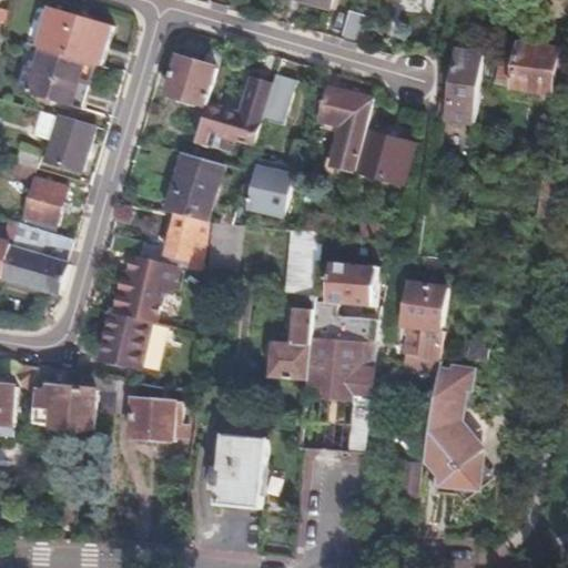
[(369,14),(351,8),(342,39),(362,44),(369,14)]
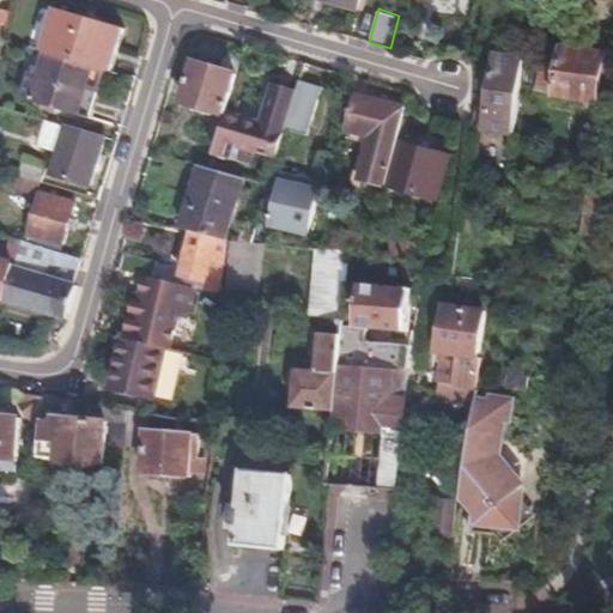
[(1,10),(0,14),(0,25),(5,26),(10,12),(1,10)]
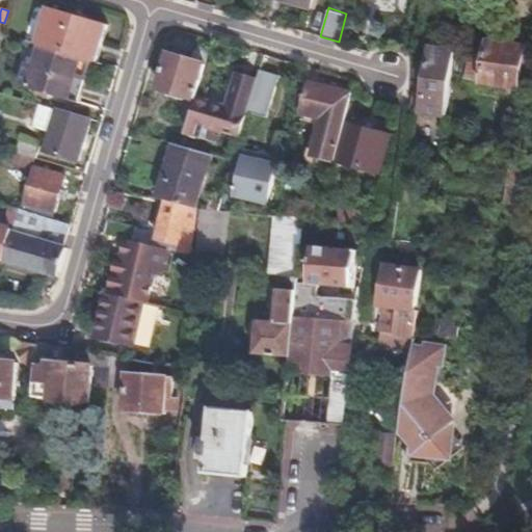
[(91,59),(97,61),(107,26),(48,8),(37,45),(91,59)]
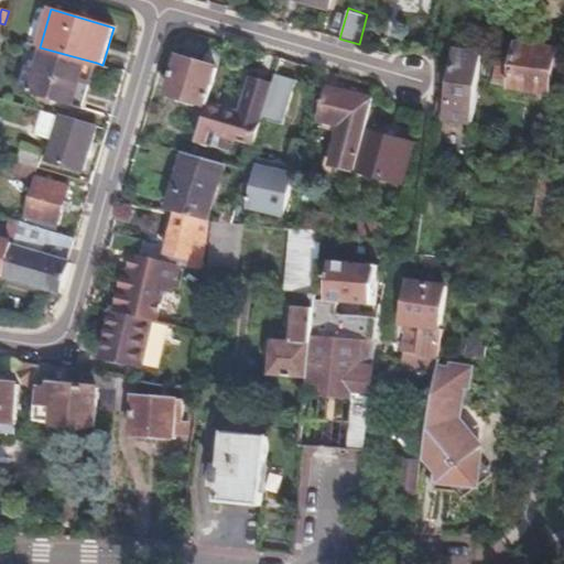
[(454,90),(477,95),(487,26),(463,23),(459,53),(452,52),(449,72),(456,73),(454,90)]
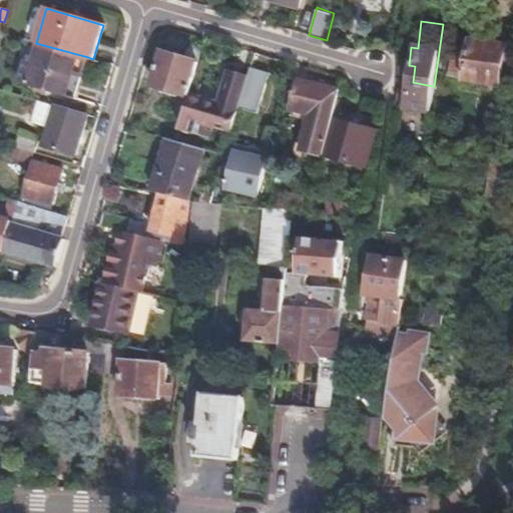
[(88,57),(36,43),(26,40),(15,78),(77,96),(88,57)]
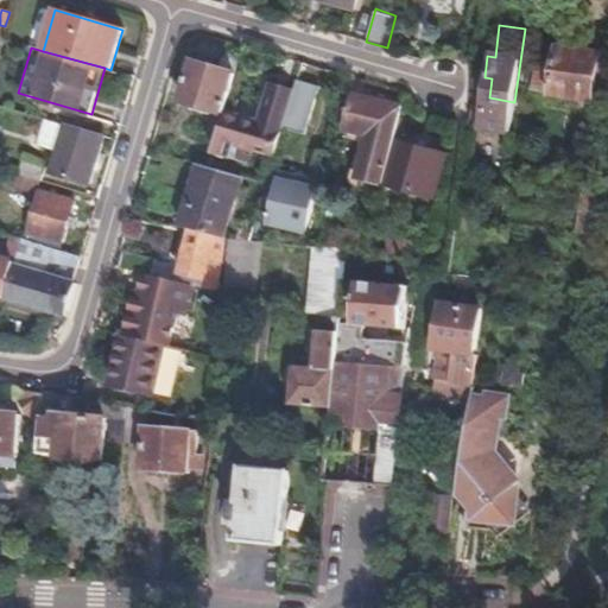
[(590,102),(597,64),(538,55),(533,93),(590,102)]
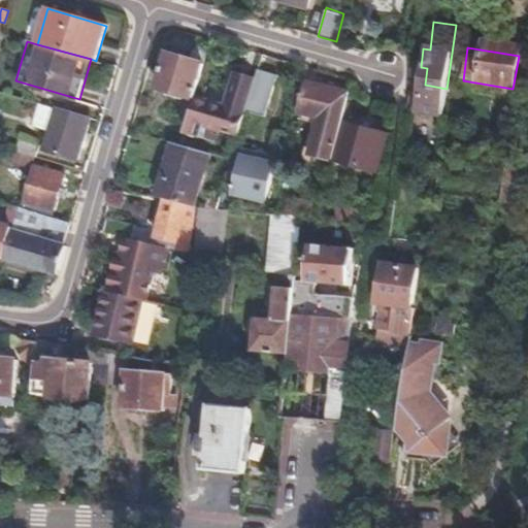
[(192,95),(201,62),(186,58),(187,54),(171,51),(170,54),(166,53),(157,86),(192,95)]
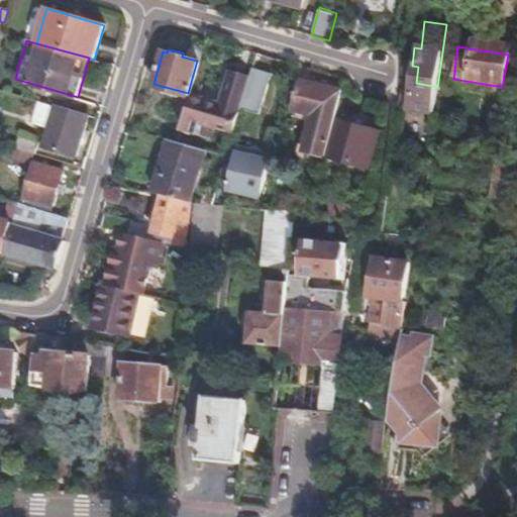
[(216,101),(191,94),(183,123),(199,128),(203,117),(233,126),(239,107),(259,113),(271,72),(251,67),(248,77),(225,71),(216,101)]
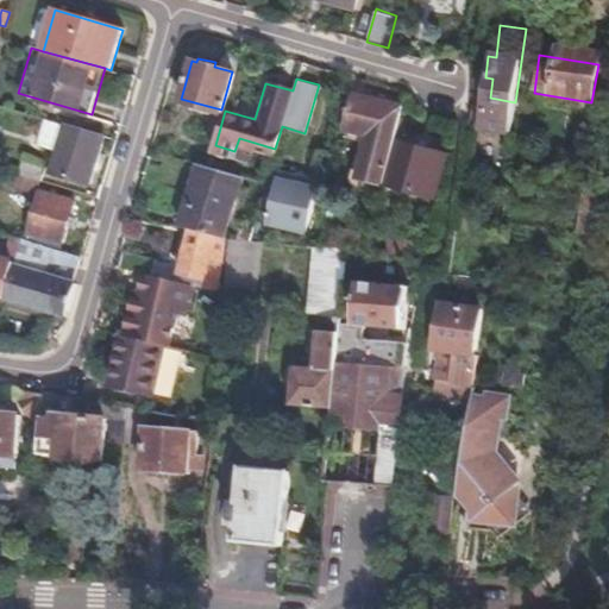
[(381,184),(403,99),(384,94),(383,101),(356,94),(346,130),(369,136),(358,177),(381,184)]
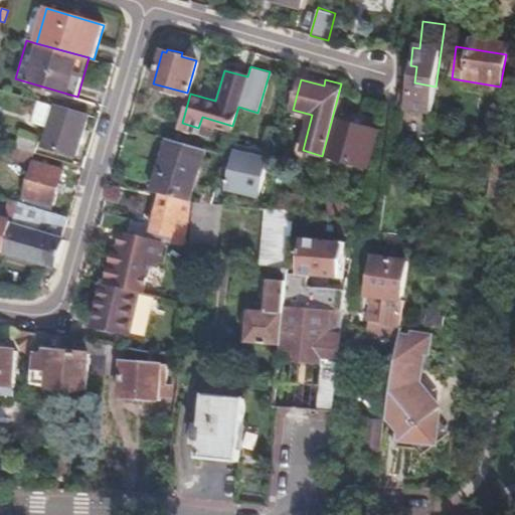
[(75,156),(88,115),(46,104),(40,121),(49,124),(43,146),(75,156)]
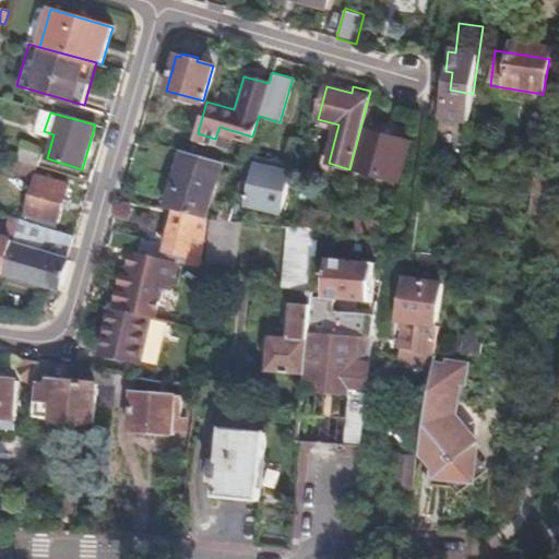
[(399,181),(409,135),(390,131),(392,123),(383,121),(381,128),(367,125),(357,171),(399,181)]
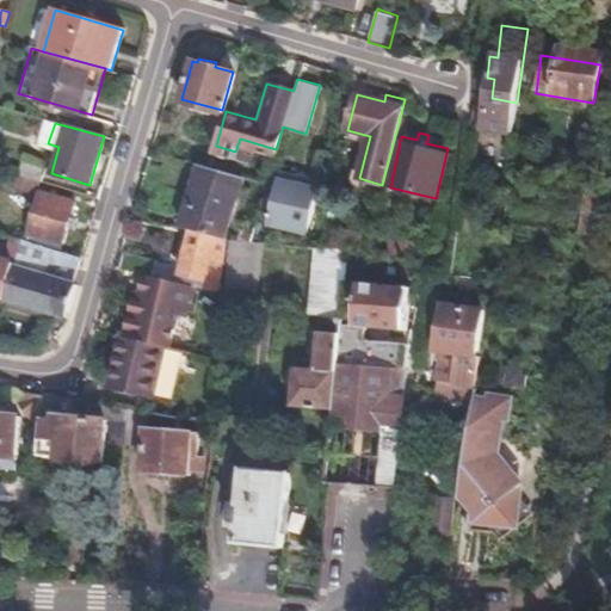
[(22,161),(18,174),(39,180),(43,167),(22,161)]
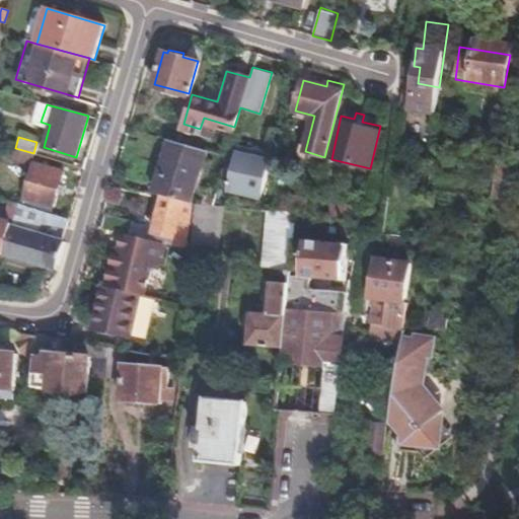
[(161,194),(192,201),(207,150),(169,140),(154,192),(161,194)]
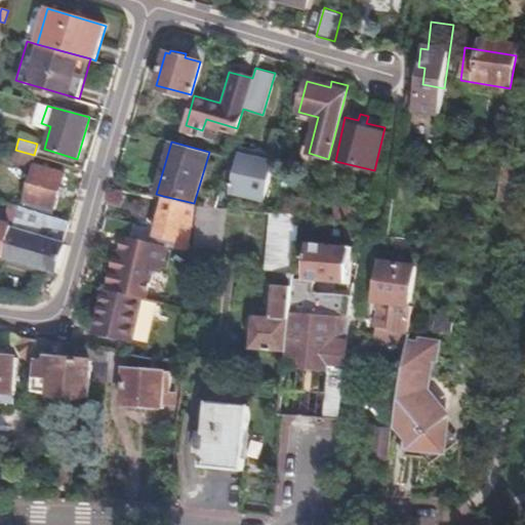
[(267,179),(273,158),(239,149),(227,190),(258,200),(267,179)]
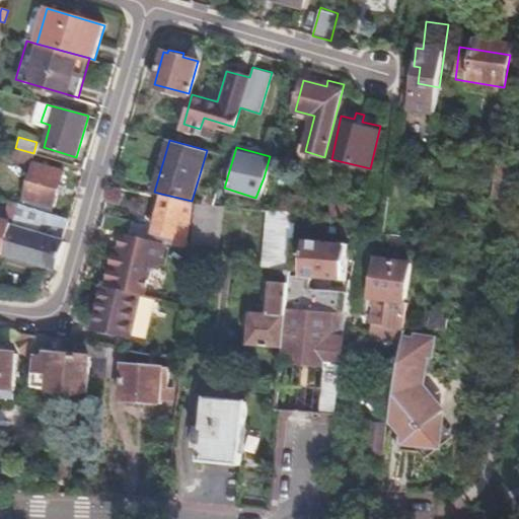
[(33,153),(15,148),(11,161),(29,166),(33,153)]
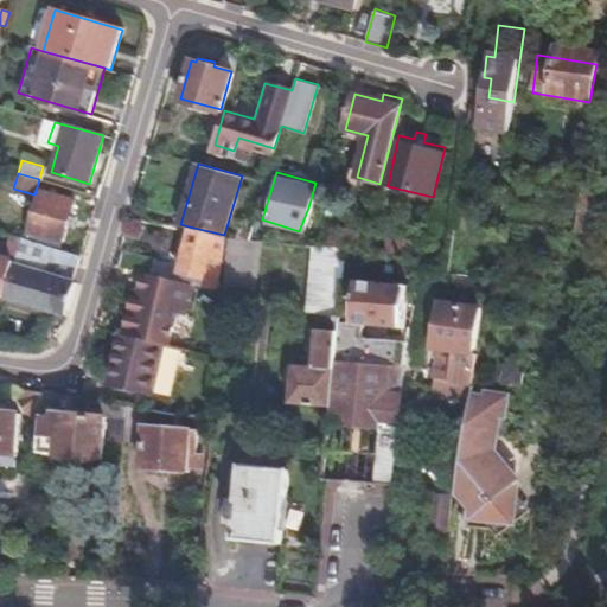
[(24,230),(21,238),(59,250),(65,229),(72,230),(77,216),(70,213),(74,200),(40,191),(30,231),(24,230)]
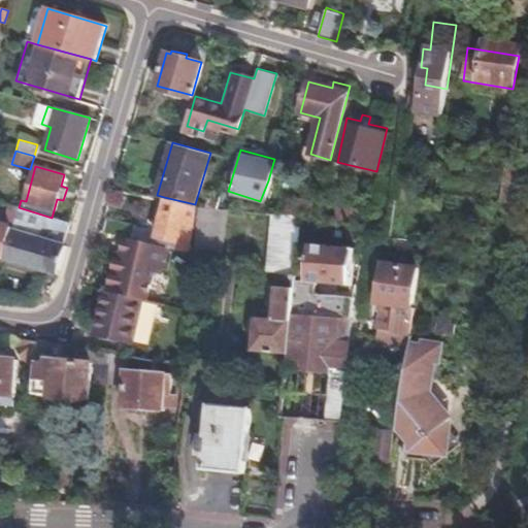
[(174,249),(191,252),(195,204),(164,197),(156,236),(175,240),(174,249)]
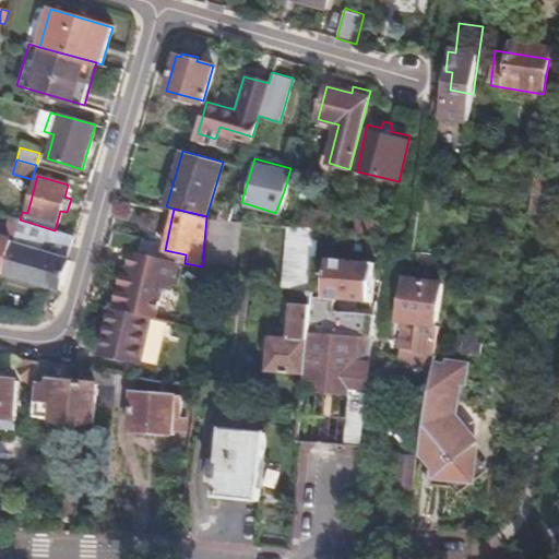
[(202,266),(201,282),(229,284),(234,218),(206,216),(202,266)]
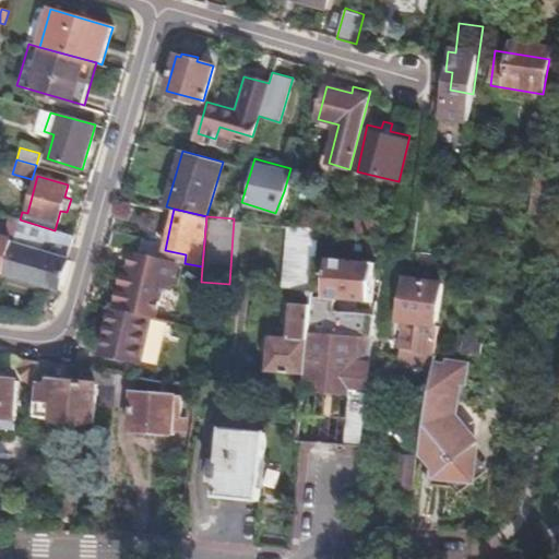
[(4,237),(0,236),(0,274),(3,275),(20,219),(10,217),(4,237)]
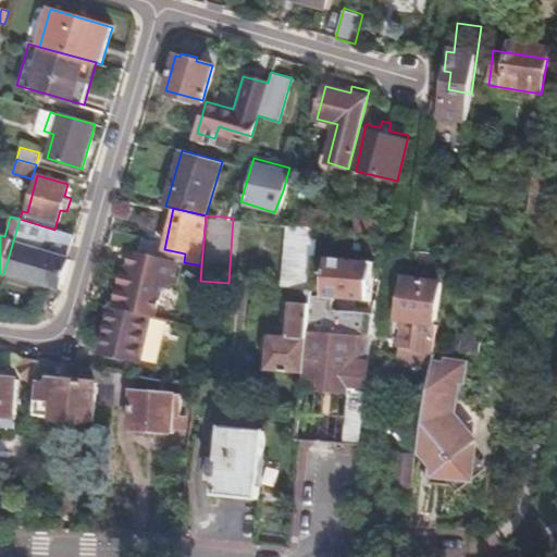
[(3,274),(60,291),(67,260),(63,259),(72,234),(54,230),(20,219),(3,274)]
